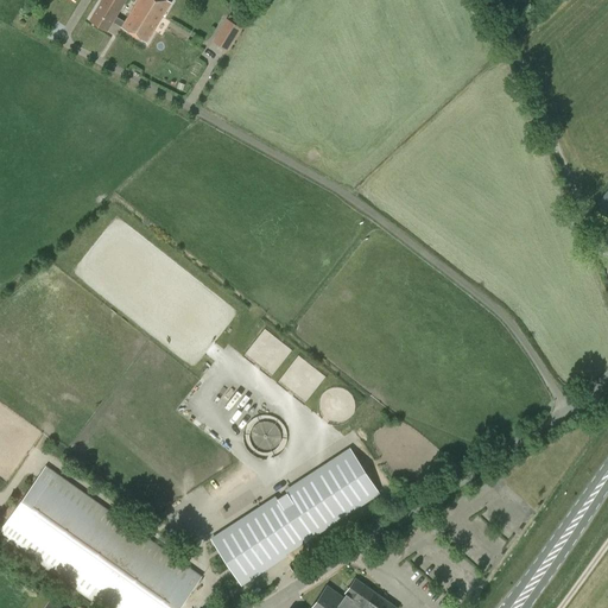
[(102,0),(102,1),(90,21),(107,31),(113,21),(118,25),(120,19),(116,17),(126,0),(102,0)]
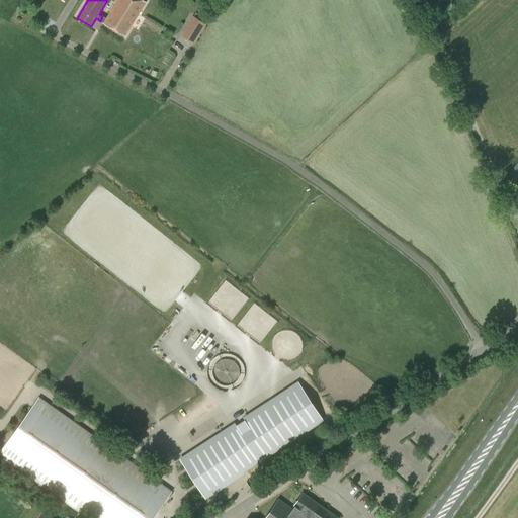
[(117,0),(106,18),(102,16),(100,21),(124,36),(146,3),(141,0),(117,0)]
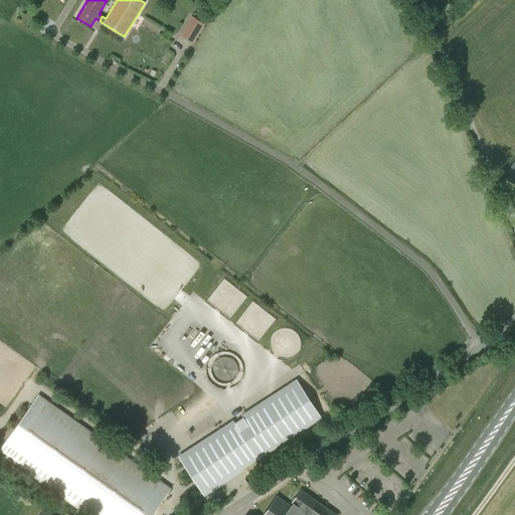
[(193,43),(204,23),(191,16),(180,35),(193,43)]
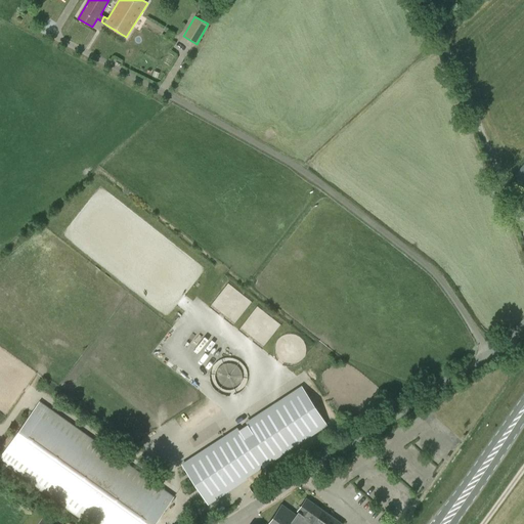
[(523,183),(523,163),(514,176),(523,183)]
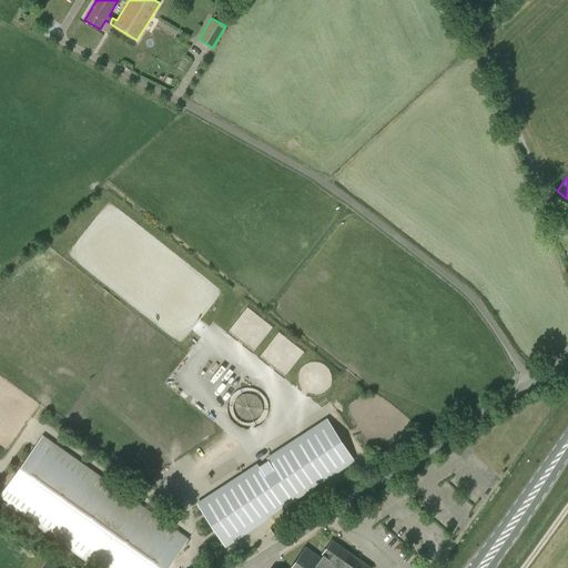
[(232,391),(232,427),(265,427),(265,391),(232,391)]
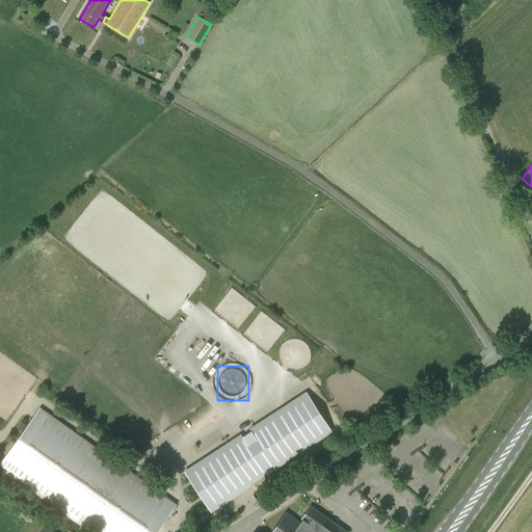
[(333,435),(330,431),(331,431),(306,392),(249,428),(250,430),(242,436),(241,434),(184,471),(211,512),(253,486),(250,483),(309,446),(311,449),(321,443),(319,439),(320,439),(322,442),(333,435)]
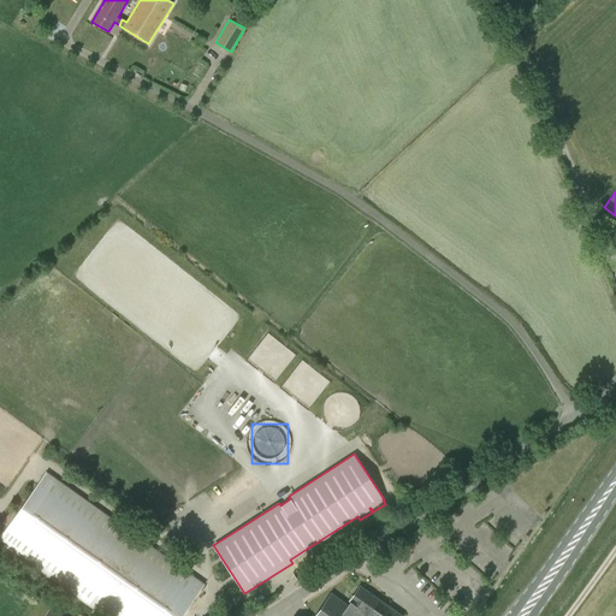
[(46,472),(0,535),(0,543),(102,615),(181,615),(205,584),(46,472)]
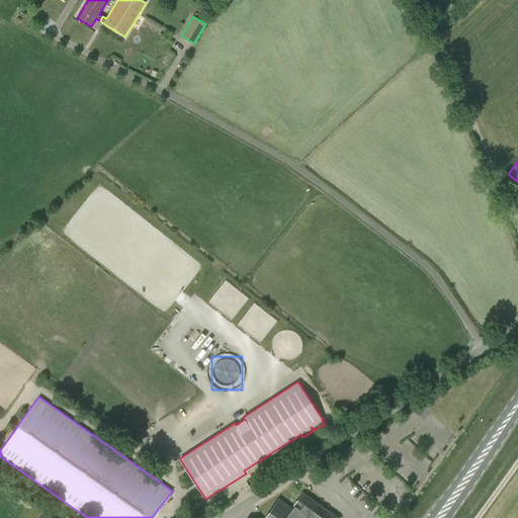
[(277,500),(264,517),(331,517),(300,496),(291,509),(277,500)]
